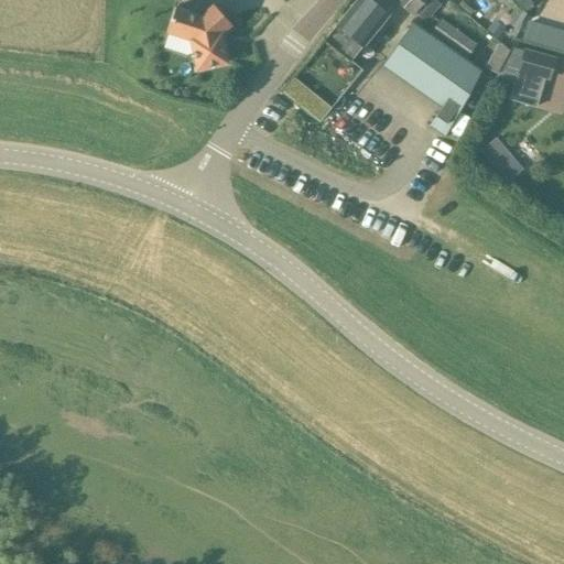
[(325,41),(283,93),(292,99),(320,121),(360,71),(350,62),(362,46),(361,46),(388,14),(369,0),(356,0),(346,13),(336,25),(337,26),(325,41)]
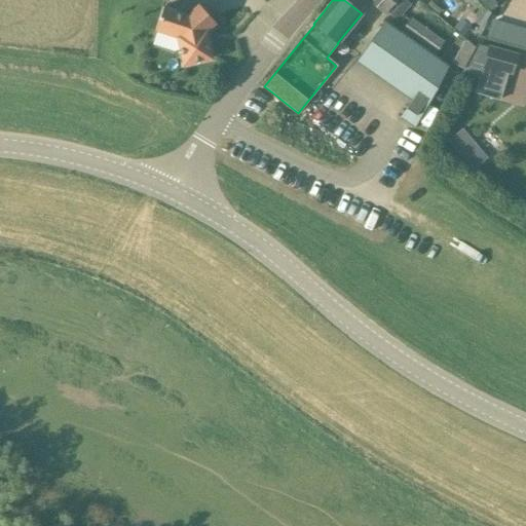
[(406,0),(367,0),(384,13),(385,11),(392,17),(397,21),(400,17),(411,4),(406,0)]
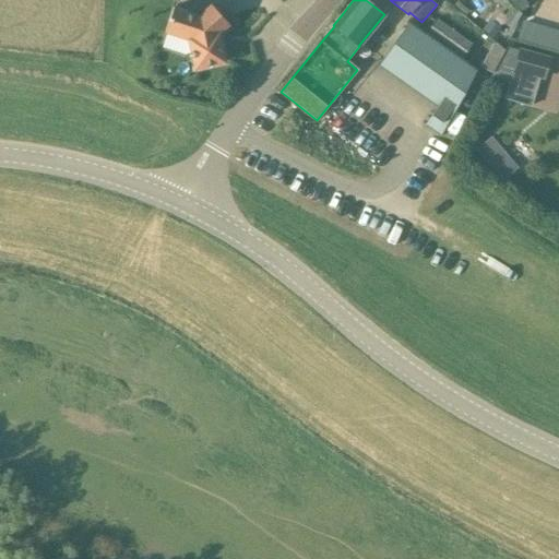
[(512,0),(511,2),(521,11),(527,3),(523,0),(512,0)]
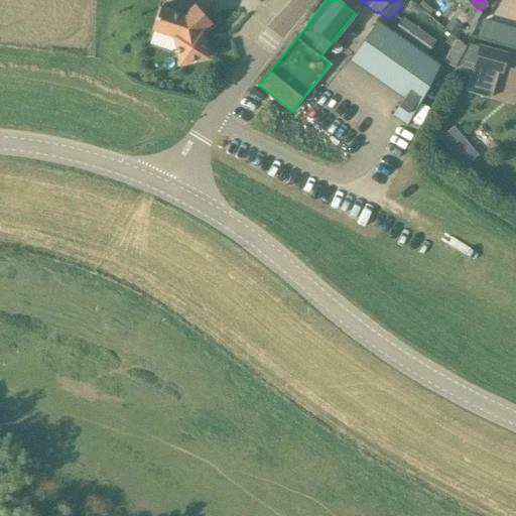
[(156,17),(152,30),(175,37),(181,63),(207,57),(201,32),(211,23),(206,17),(195,5),(183,15),(160,7),(156,17)]
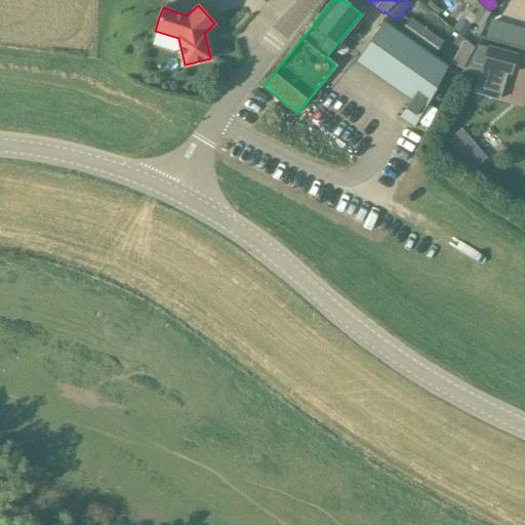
[(401,30),(434,53),(443,42),(443,41),(410,17),(409,17),(401,30)]
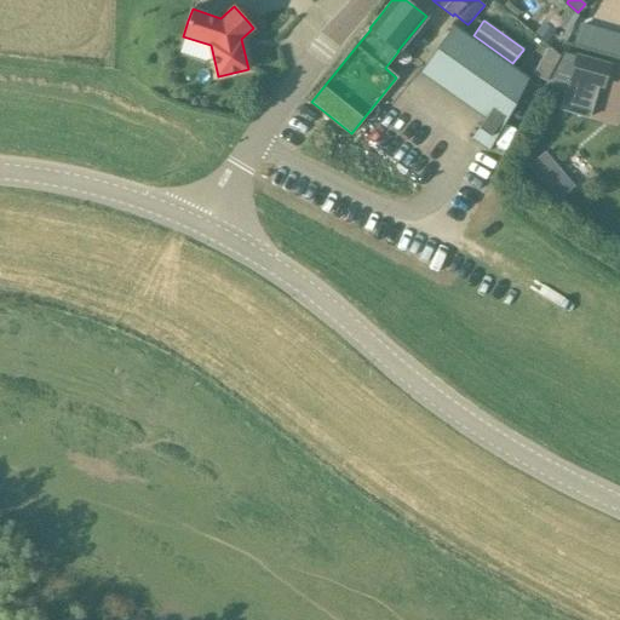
[(454,26),(419,74),(486,120),(471,139),(489,153),(529,78),(511,65),(512,63),(474,35),(472,38),(454,26)]
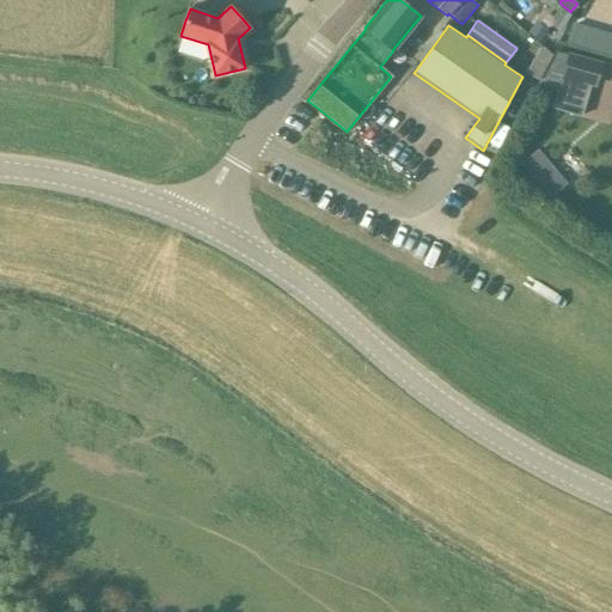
[(567,43),(577,47),(583,29),(571,26),(567,43)]
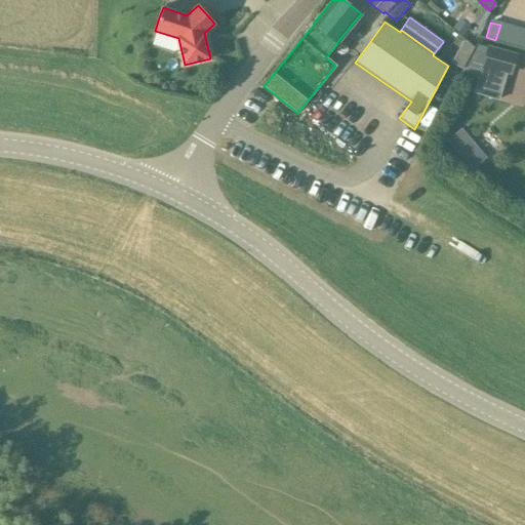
[(495,40),(506,43),(510,28),(500,25),(495,40)]
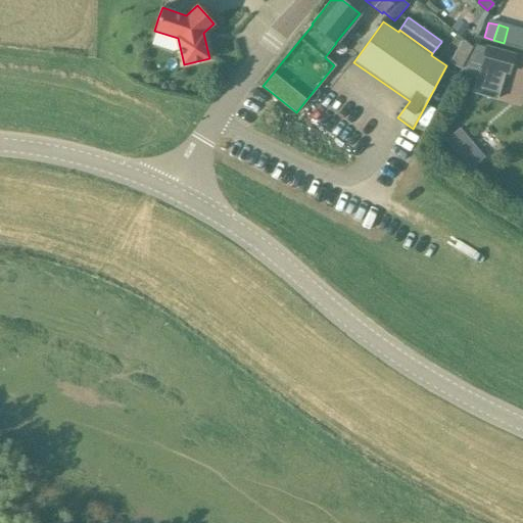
[(508,28),(504,43),(514,46),(519,31),(508,28)]
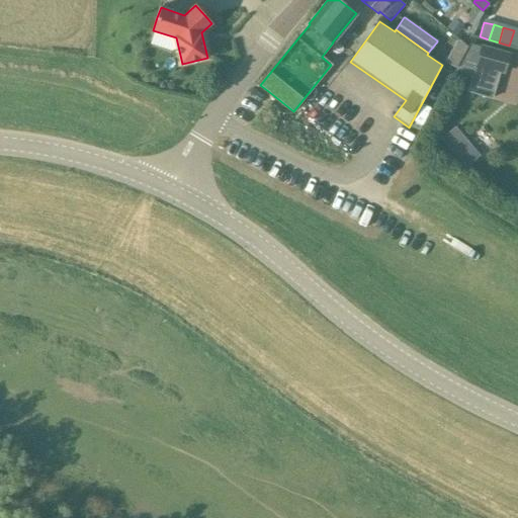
[(509,46),(517,48),(517,29),(514,28),(514,30),(509,46)]
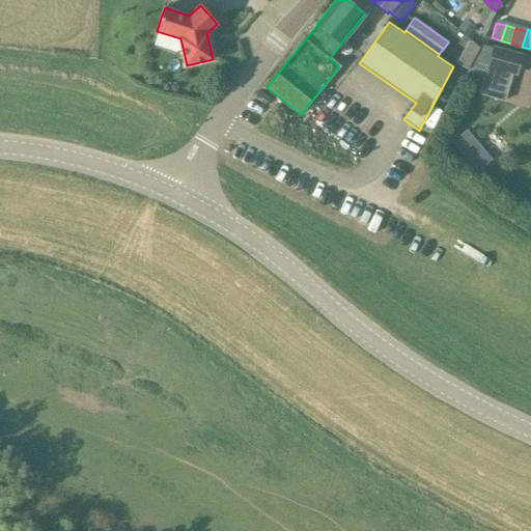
[(516,73),(522,55),(493,47),(487,64),(516,73)]
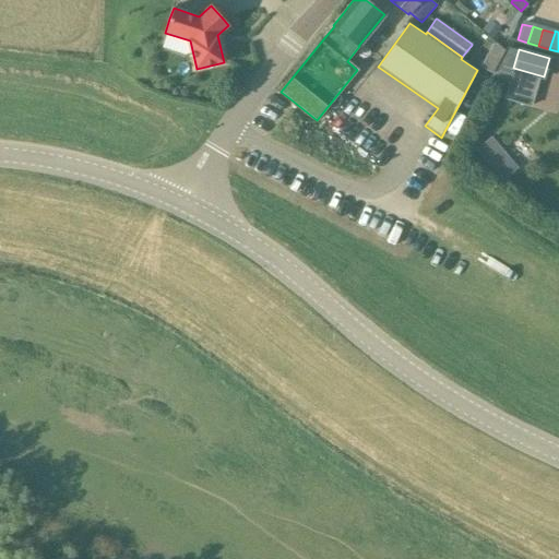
[(518,168),(491,137),(476,150),(502,181),(518,168)]
